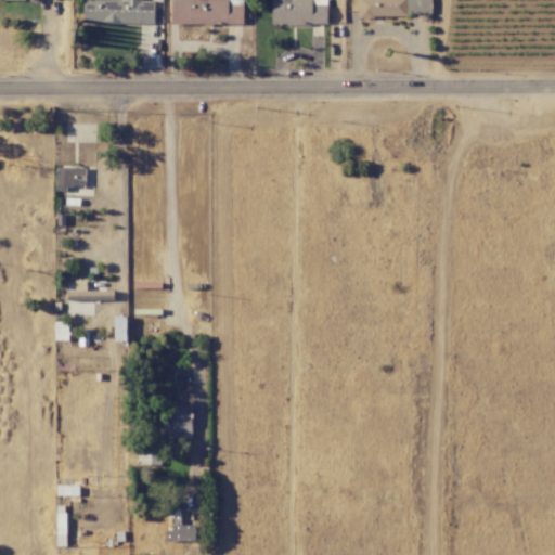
[(82,0),(82,23),(153,24),(154,0),(141,0),(82,0)]
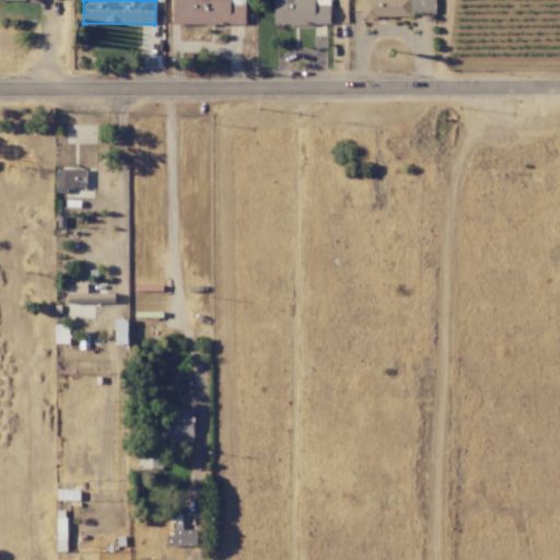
[(244,24),(244,0),(172,0),(172,25),(244,24)]
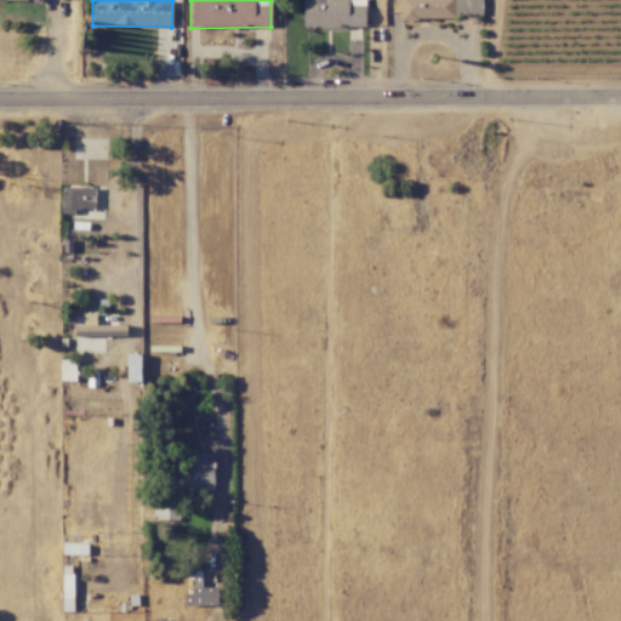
[(302,0),(303,28),(365,27),(364,0),(302,0)]
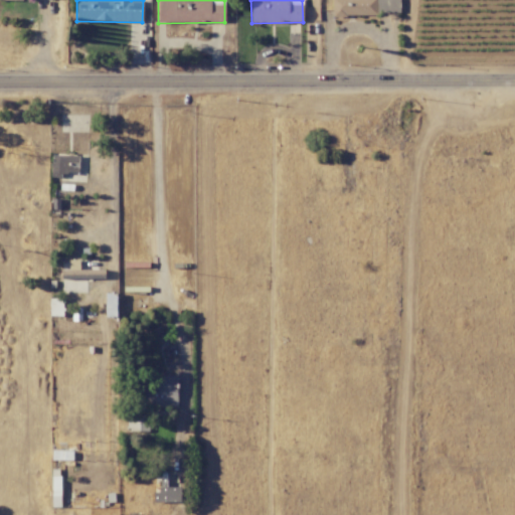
[(332,0),(333,16),(377,15),(377,13),(400,12),(399,0),(332,0)]
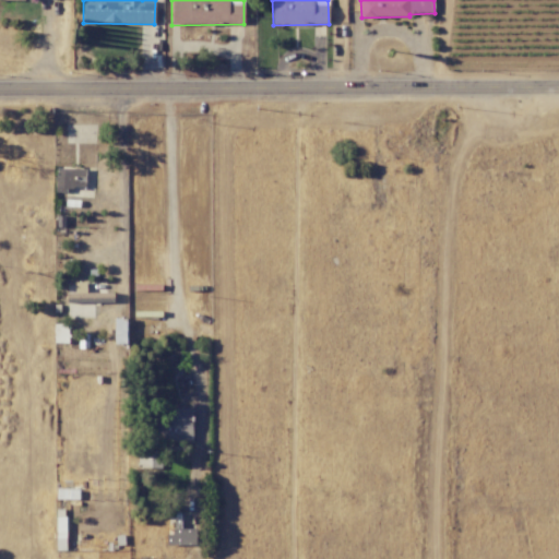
[(85,189),(85,168),(56,168),(56,189),(85,189)]
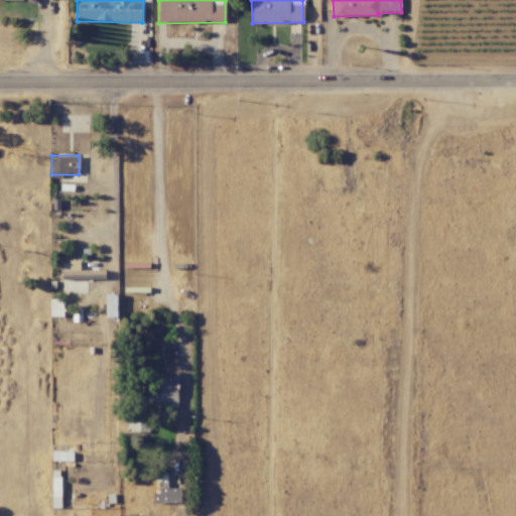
[(176,409),(177,378),(143,377),(142,408),(176,409)]
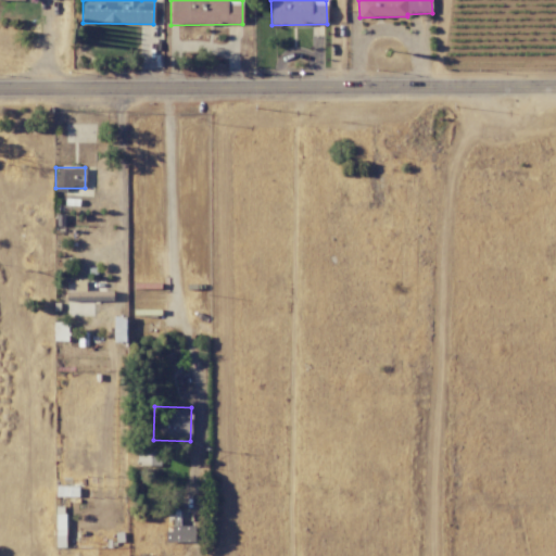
[(196,527),(166,527),(166,542),(196,542),(196,527)]
